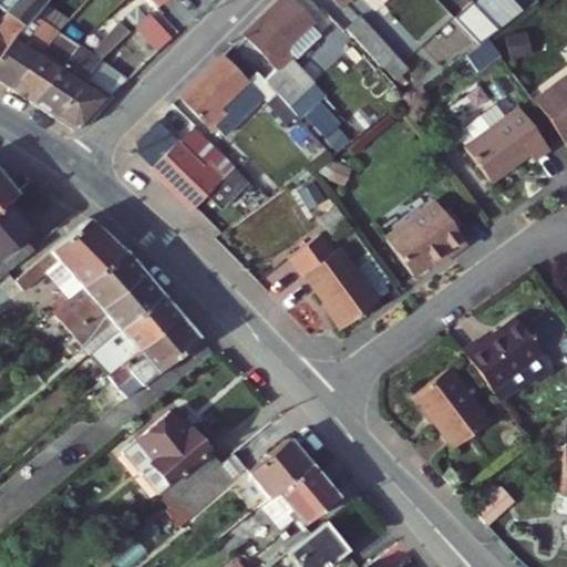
[(11,17),(23,27),(34,14),(43,4),(47,0),(0,0),(0,12),(3,10),(11,17)]
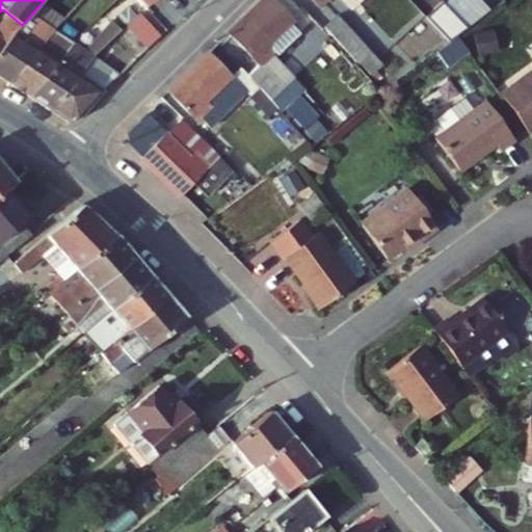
[(291,21),(271,0),(262,0),(228,34),(257,64),(272,52),(266,45),(291,21)]
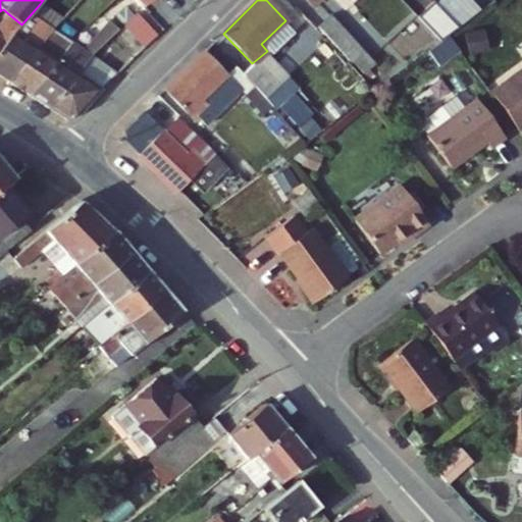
[(434,0),(430,5),(456,33),(478,16),(463,0),(434,0)]
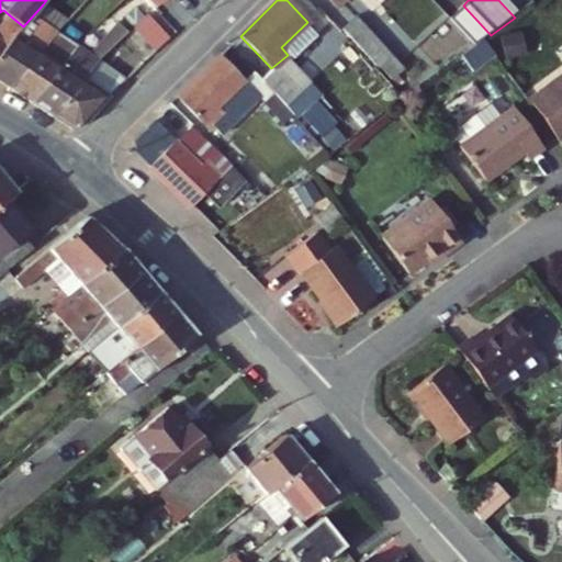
[(43,4),(34,14),(58,32),(67,22),(43,4)]
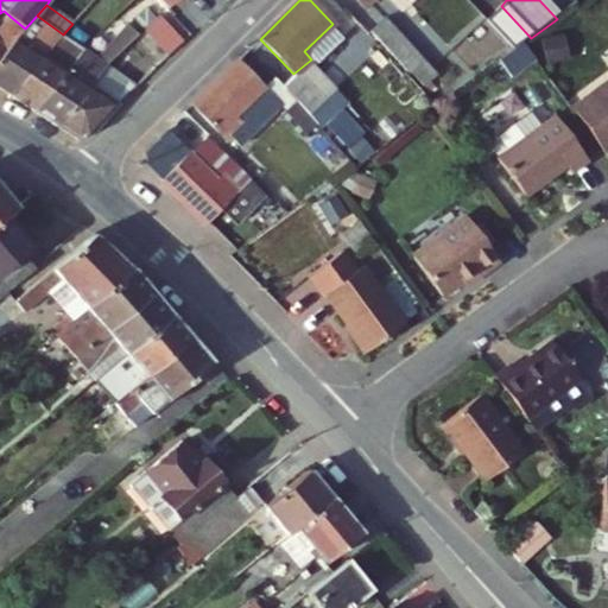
[(514,51),(531,38),(501,6),(486,20),(514,51)]
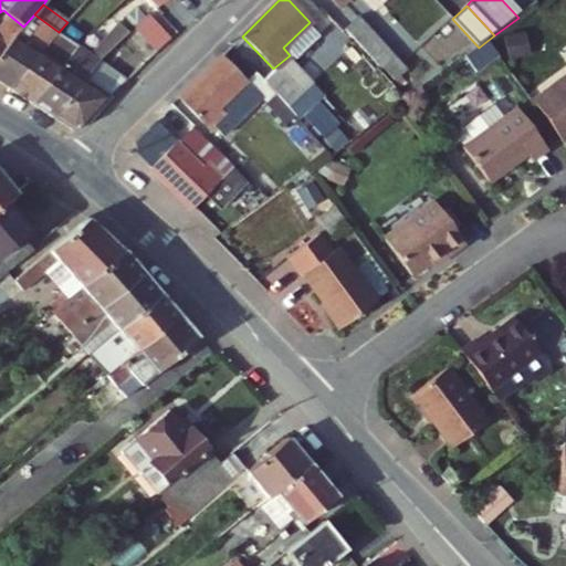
[(0,83),(8,88),(59,32),(34,14),(23,27),(0,52),(0,83)]
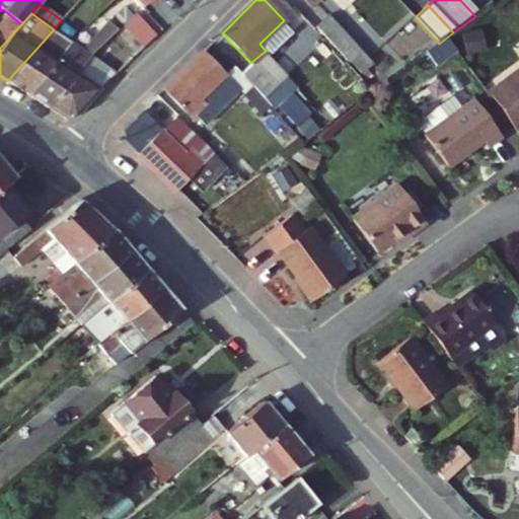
[(138,14),(125,26),(144,48),(157,35),(138,14)]
